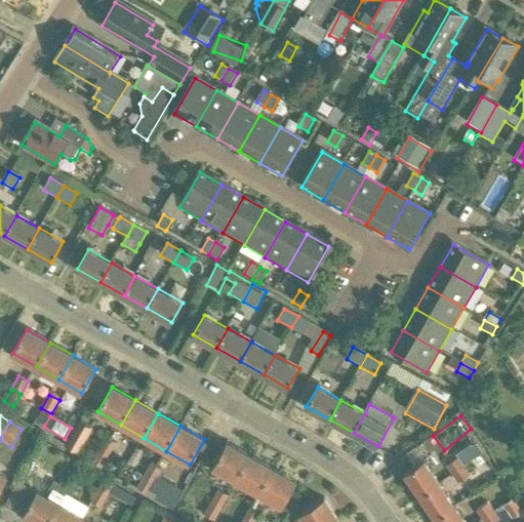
[(65,448),(76,455),(86,437),(75,430),(65,448)]
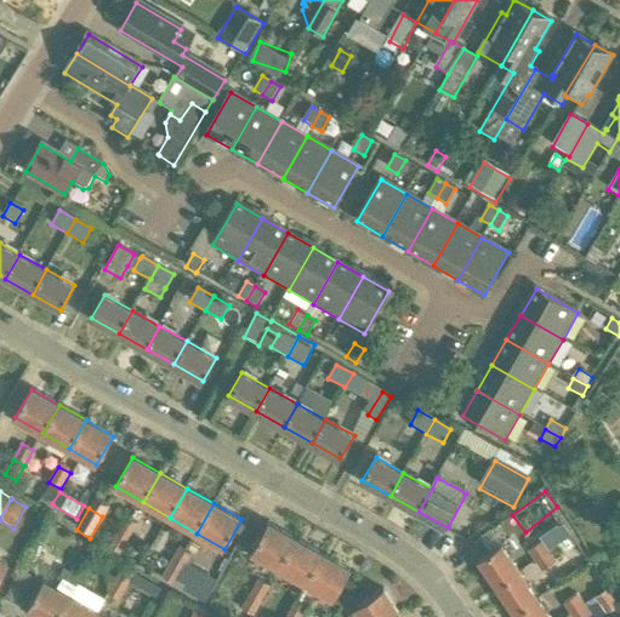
[(129,538),(137,524),(128,518),(119,532),(129,538)]
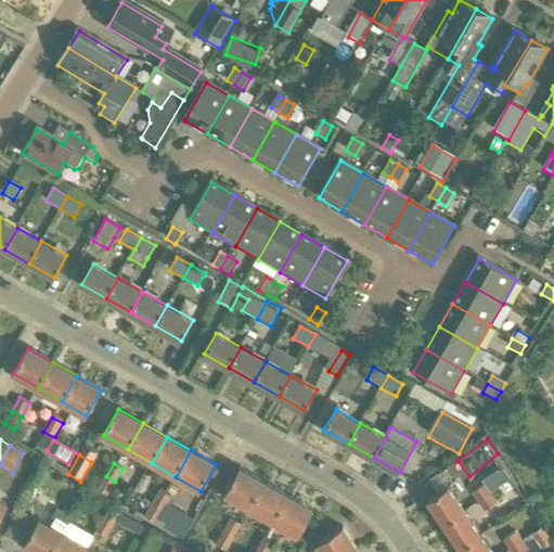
[(249,509),(265,483),(240,469),(224,495),(249,509)]
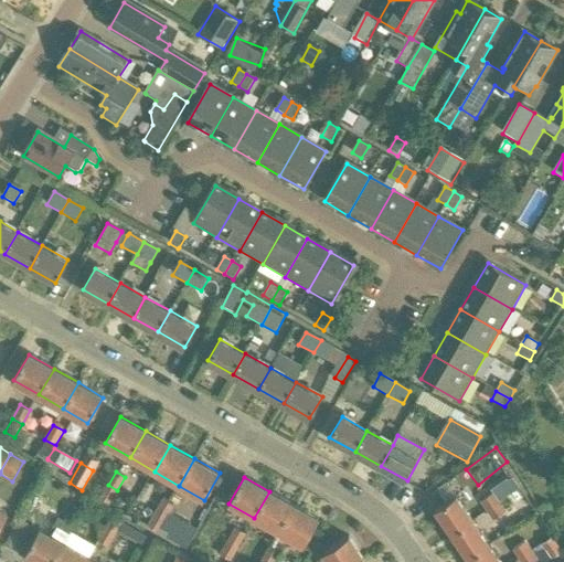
[(521,490),(513,479),(509,483),(515,494),(521,490)]
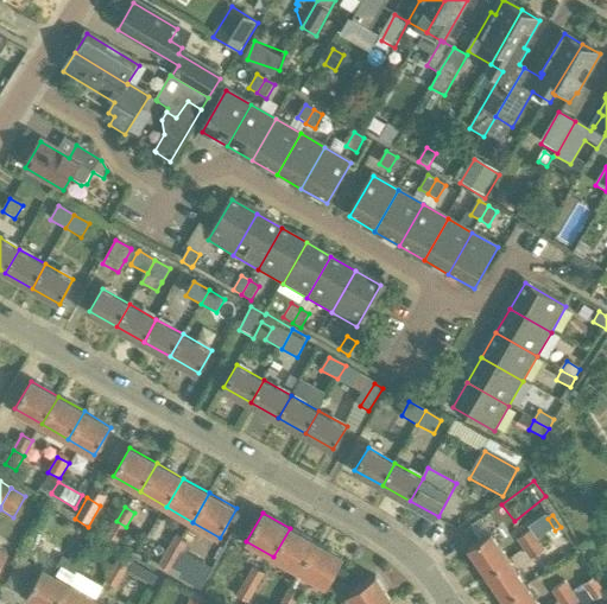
[(126,527),(117,521),(108,535),(118,541),(126,527)]
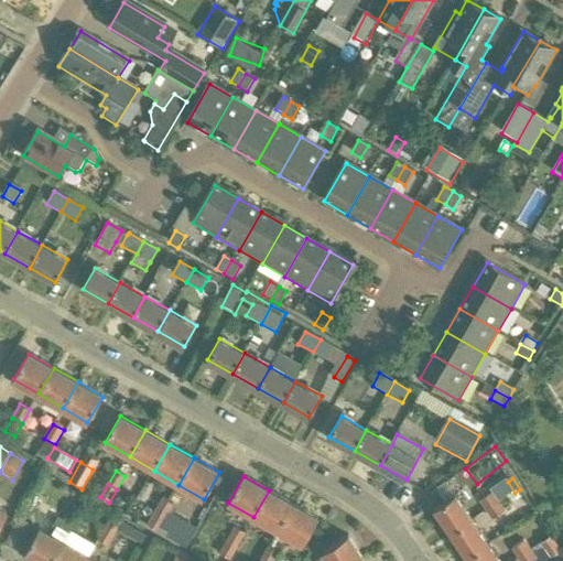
[(269,491),(253,517),(278,531),(293,505),(269,491)]
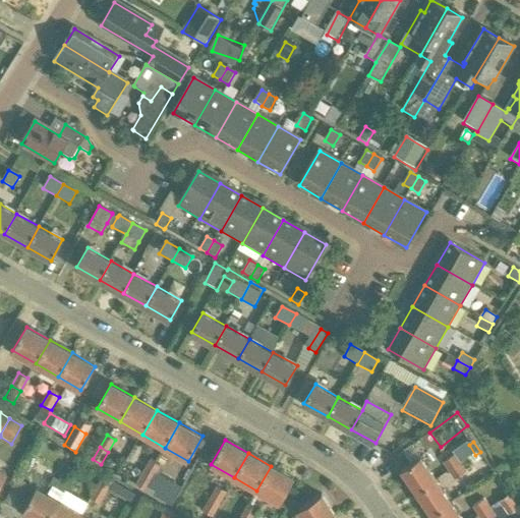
[(455,456),(444,463),(450,472),(461,465),(455,456)]
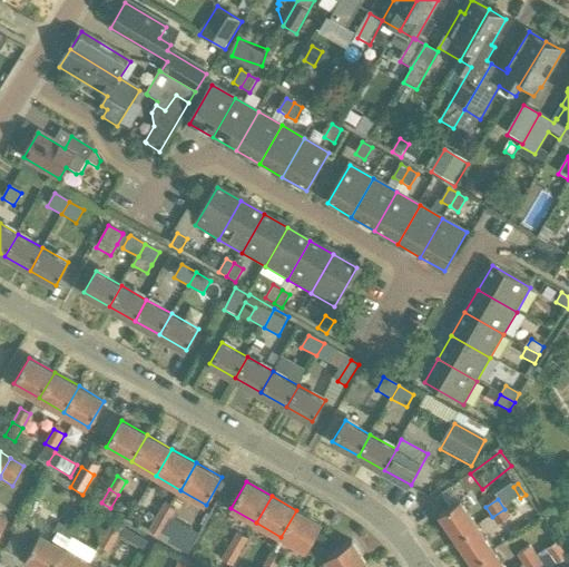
[(479,526),(478,525),(462,500),(440,515),(457,540),(479,526)]
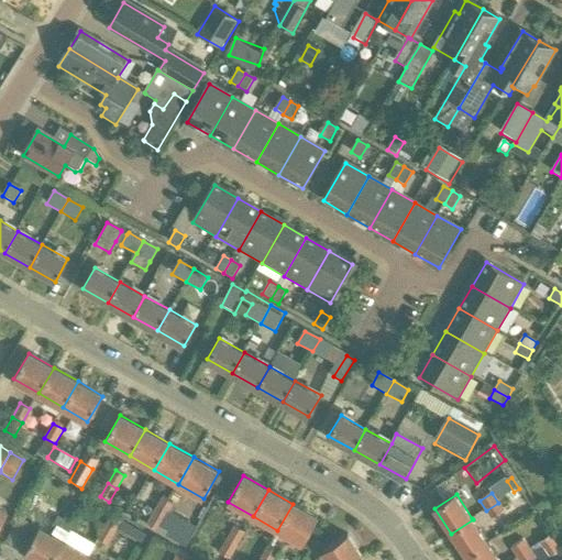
[(166,516),(174,503),(164,497),(156,511),(166,516)]
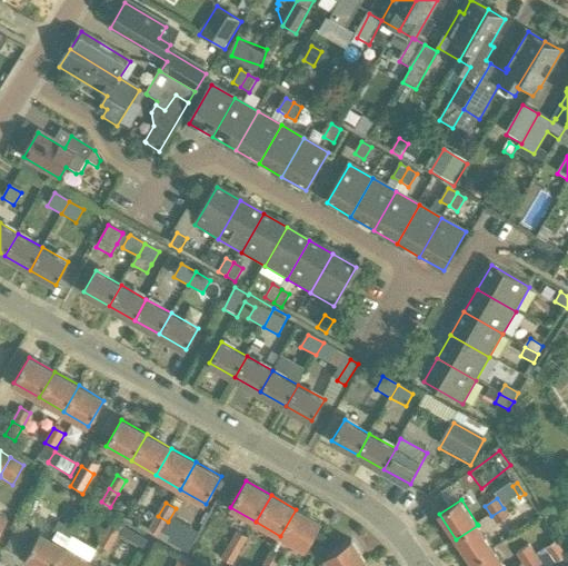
[(504,508),(491,516),(498,525),(509,517),(508,516),(515,512),(510,505),(504,509),(504,508)]
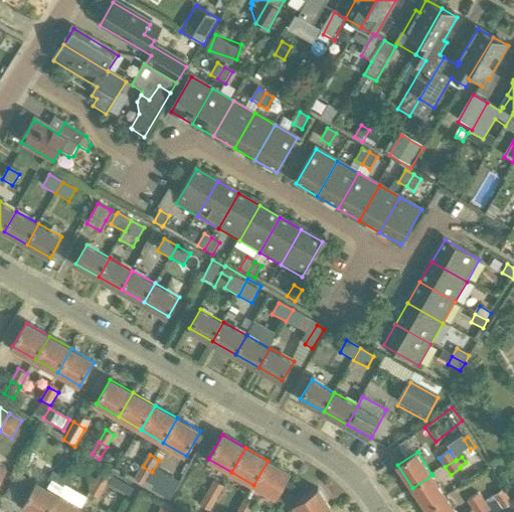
[(268,461),(253,485),(277,497),(291,473),(268,461)]
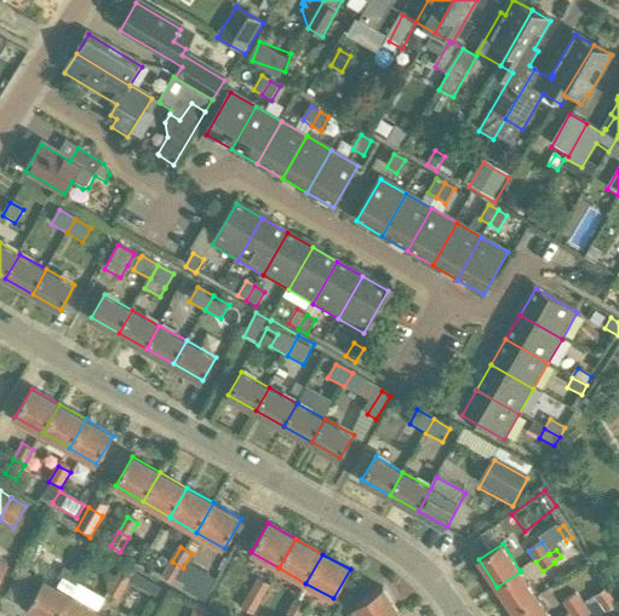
[(81,580),(90,564),(79,558),(69,573),(81,580)]
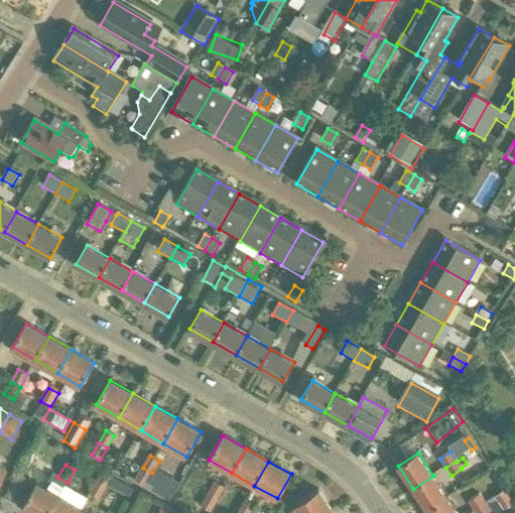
[(145,486),(152,473),(143,468),(136,481),(145,486)]
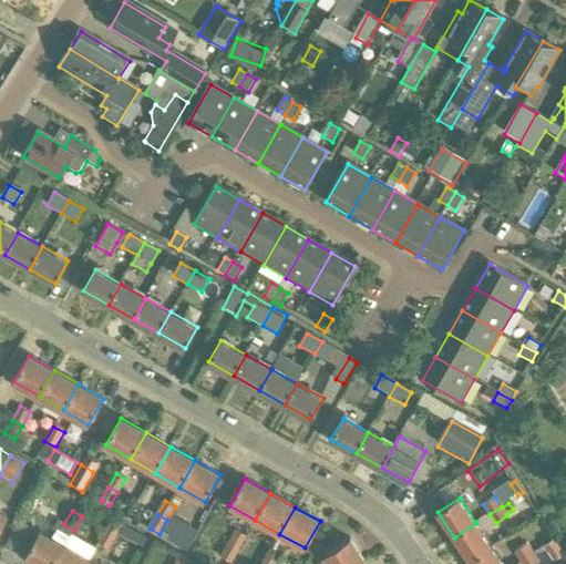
[(490,514),(476,523),(454,537),(471,562),(492,547),(483,534),(497,525),(496,523),(490,514)]
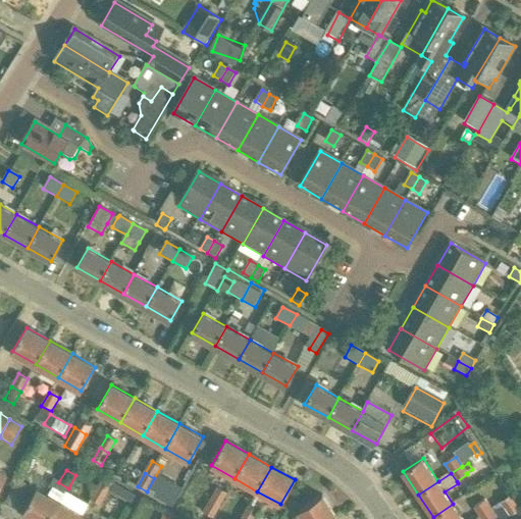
[(113,482),(114,480),(106,475),(99,487),(107,492),(108,491),(113,482)]
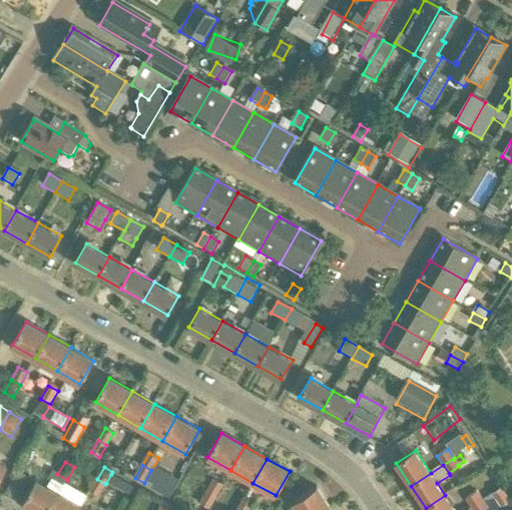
[(134,487),(111,474),(106,483),(128,496),(134,487)]
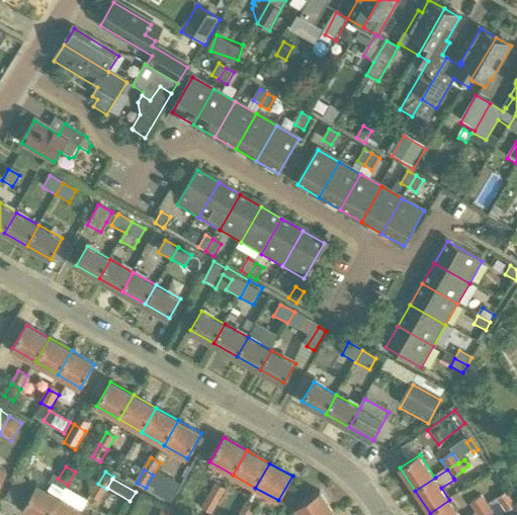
[(99,501),(106,489),(98,484),(91,496),(99,501)]
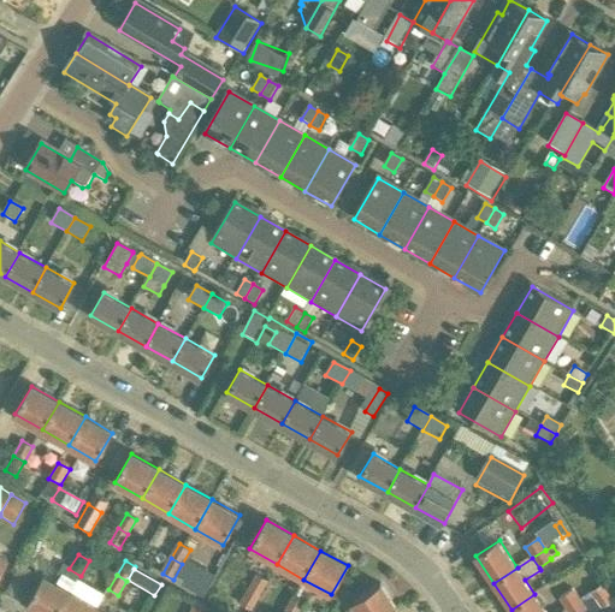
[(259,595),(267,581),(258,575),(249,589),(259,595)]
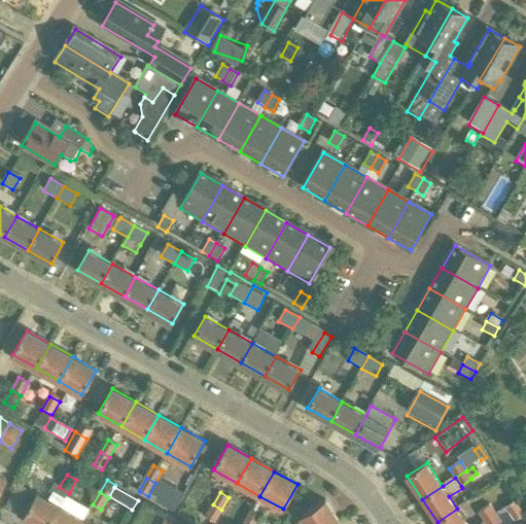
[(50,523),(61,507),(37,493),(24,519),(32,523),(50,523)]
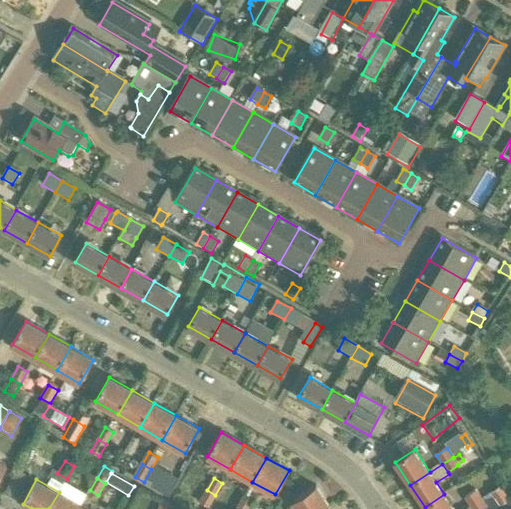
[(331,508),(317,486),(293,501),(297,508),(331,508)]
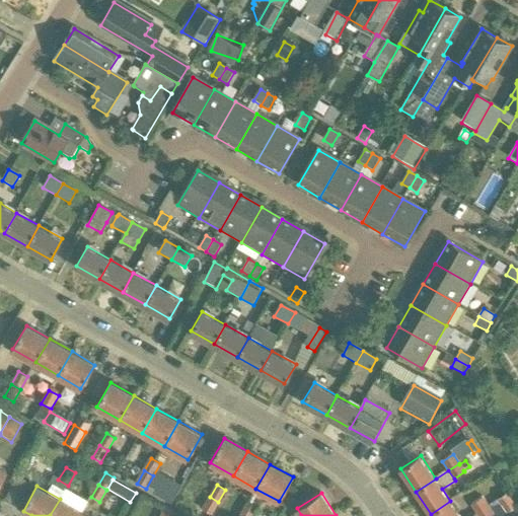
[(498,501),(507,514),(517,508),(508,494),(498,501)]
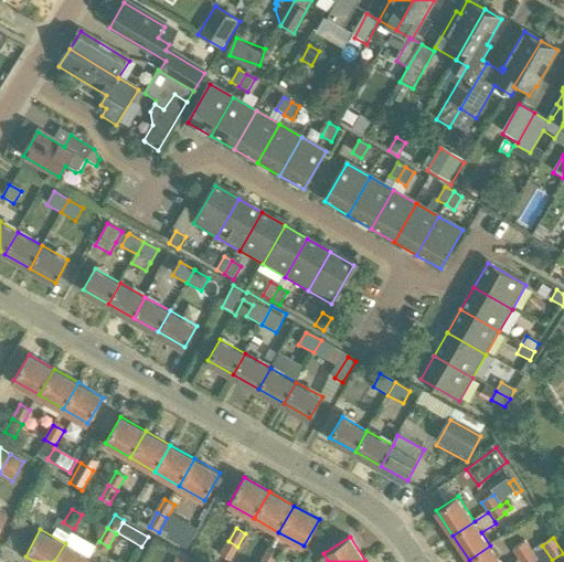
[(231,560),(237,547),(229,541),(221,555),(231,560)]
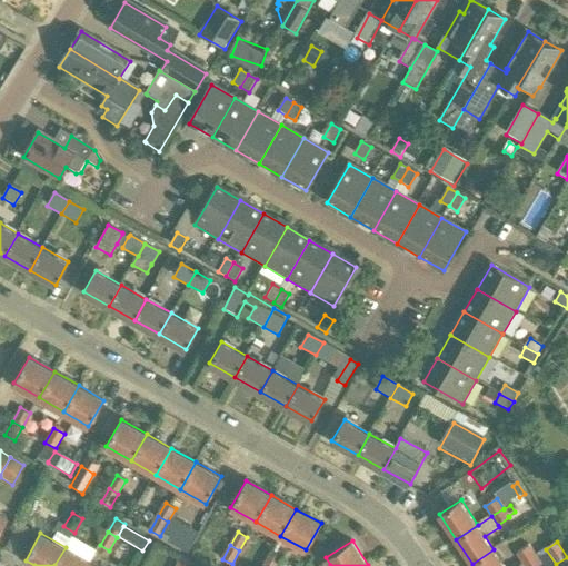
[(530,546),(517,555),(522,564),(536,556),(530,546)]
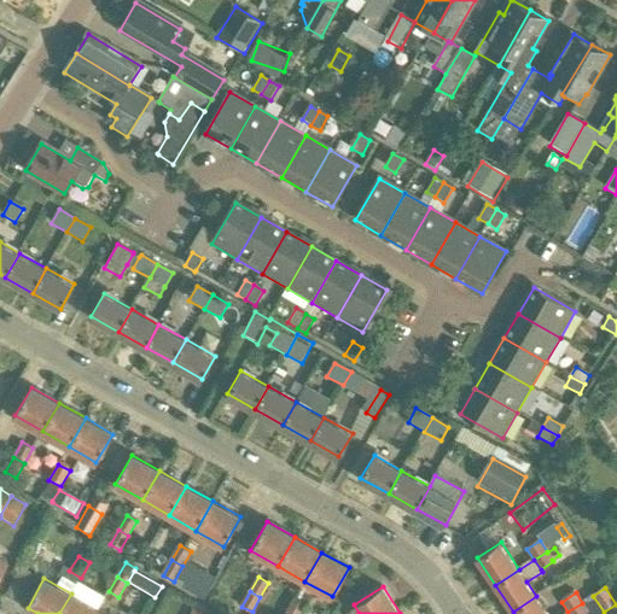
[(95,613),(98,609),(71,594),(59,613),(95,613)]
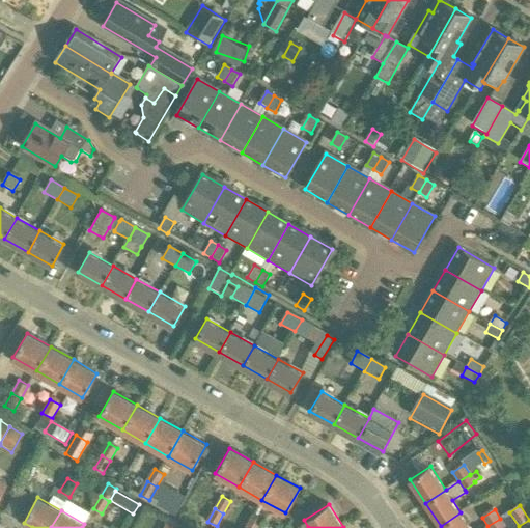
[(461,512),(441,526),(442,527),(471,527),(468,523),(461,512)]
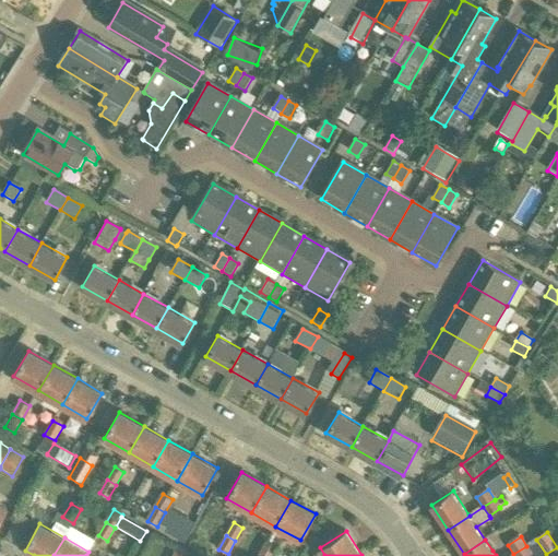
[(272,555),(276,548),(265,542),(259,555),(272,555)]
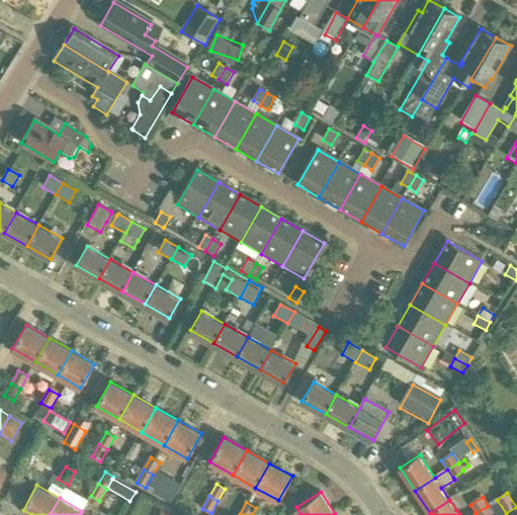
[(488,506),(476,513),(477,514),(494,514),(488,506)]
